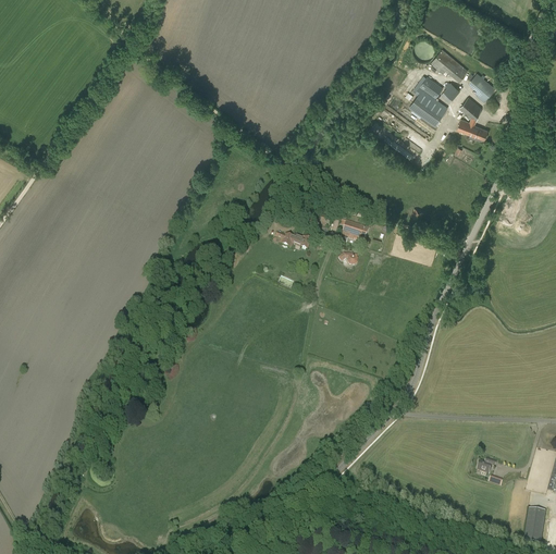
[(415,52),(415,53),(415,54),(416,56),(417,57),(418,58),(419,59),(420,59),(421,59),(422,60),(423,60),(424,60),(425,60),(427,60),(428,60),(429,59),(430,59),(431,58),(432,57),(433,57),(433,56),(434,54),(434,53),(435,53),(435,52),(435,51),(436,50),(436,49),(436,48),(435,46),(435,45),(435,44),(434,44),(434,42),(433,41),(432,40),(431,39),(430,39),(429,38),(428,38),(427,37),(425,37),(424,37),(423,37),(422,38),(420,38),(420,39),(419,39),(417,40),(417,41),(416,42),(415,42),(415,44),(415,45),(414,46),(414,48),(414,49),(414,50),(414,51),(415,52)]
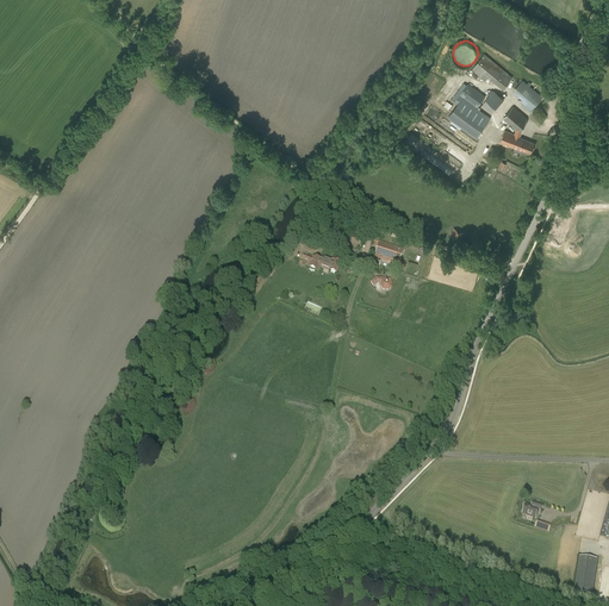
[(490,81),(493,77),(504,86),(514,74),(485,50),(472,67),(483,75),(490,81)]
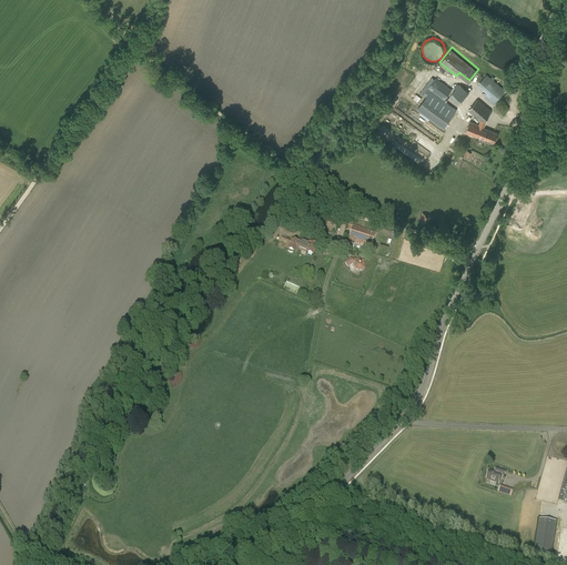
[(488,93),(487,94),(495,101),(506,88),(488,71),(478,82),(487,90),(485,91),(488,93)]
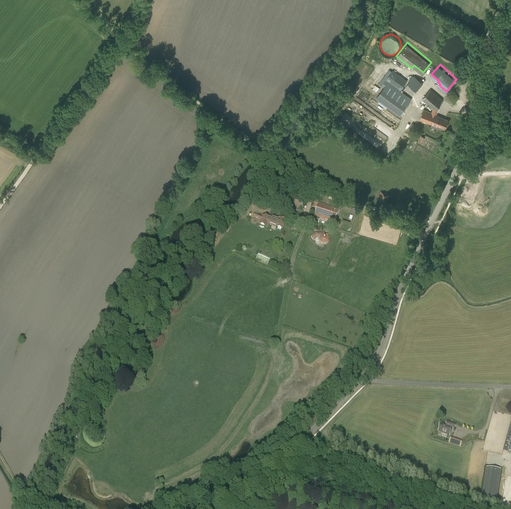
[(393,69),(390,67),(381,80),(383,81),(382,83),(385,85),(377,96),(401,113),(413,96),(401,88),(408,78),(393,68),(393,69)]
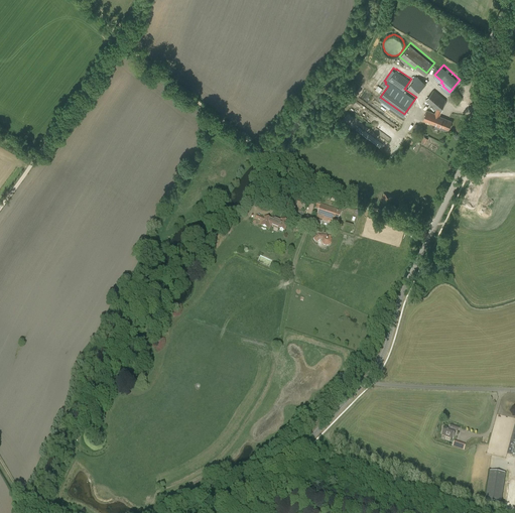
[(415,79),(409,85),(417,93),(427,81),(419,74),(418,75),(416,74),(413,78),(415,79)]
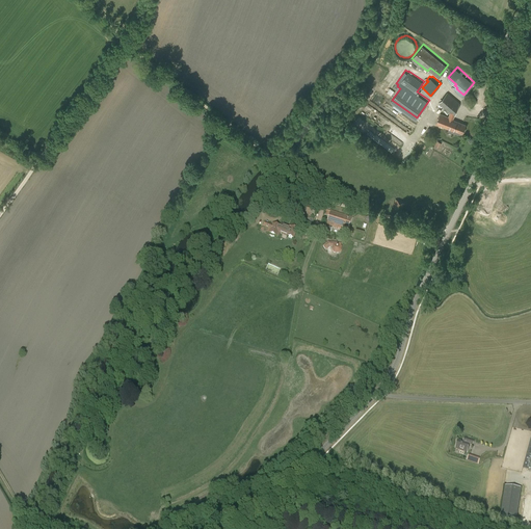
[(439,117),(452,123),(451,126),(450,127),(450,128),(454,130),(455,128),(463,131),(467,122),(454,116),(460,101),(449,90),(440,101),(451,110),(450,114),(441,111),(439,117)]
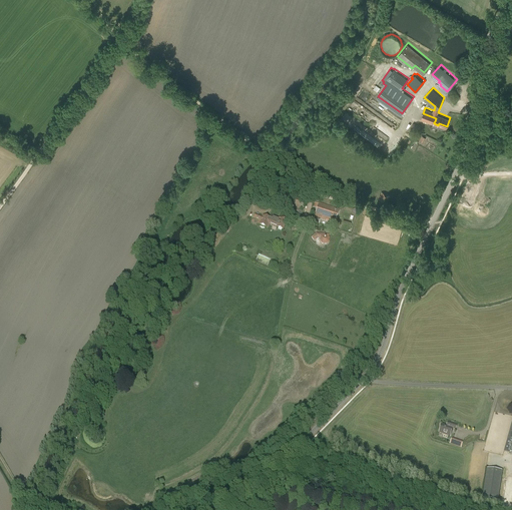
[(383,111),(367,101),(363,107),(367,110),(369,107),(381,115),(383,111)]
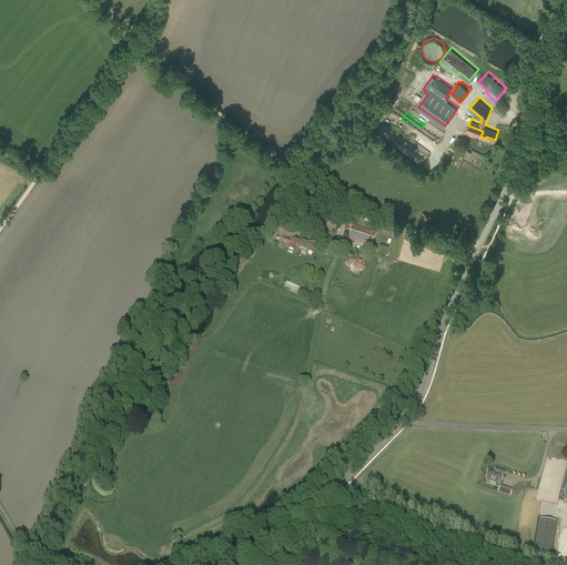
[(481,135),(482,134),(483,131),(468,125),(467,130),(481,135)]
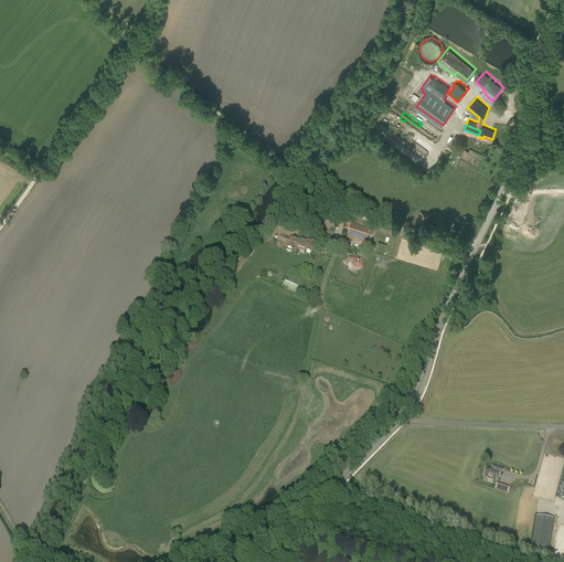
[(433,159),(431,163),(435,167),(444,151),(437,148),(432,159),(433,159)]
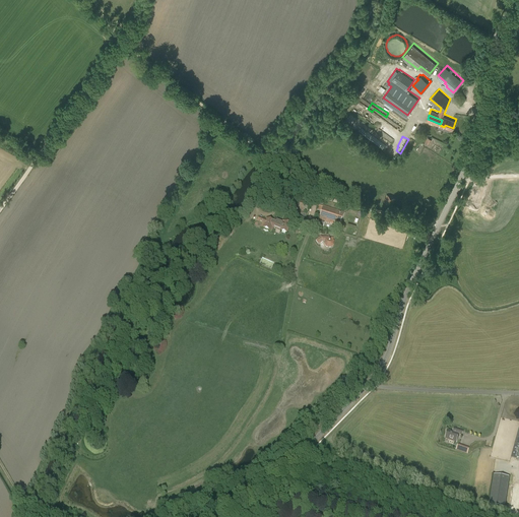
[(384,200),(393,204),(397,196),(388,192),(384,200)]
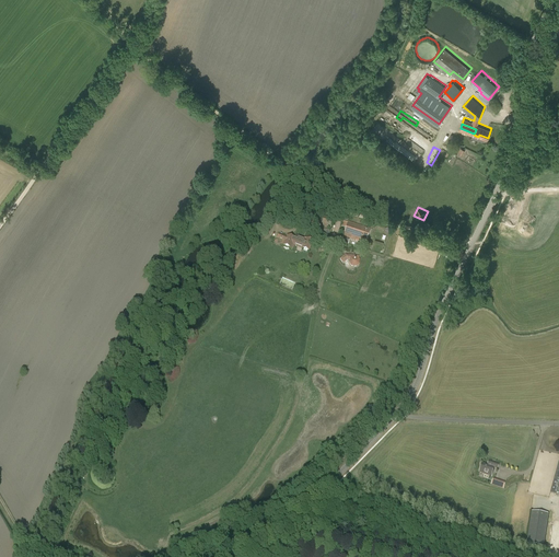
[(325,212),(323,218),(321,223),(330,227),(335,216),(328,213),(325,212)]
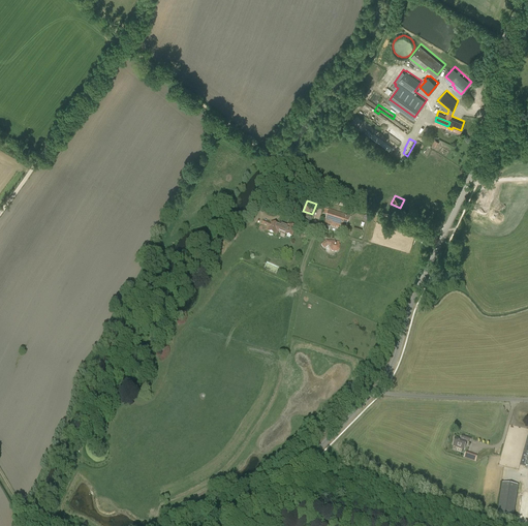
[(305,206),(296,203),(293,210),(301,212),(301,214),(299,213),(297,217),(301,218),(303,212),(303,211),(305,206)]
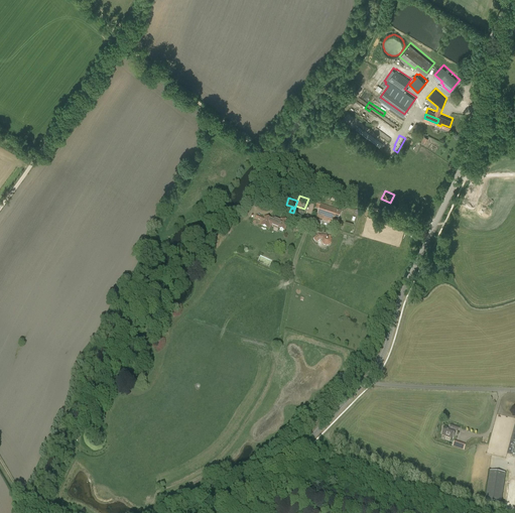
[(322,202),(315,220),(322,222),(324,217),(338,222),(342,209),(322,202)]
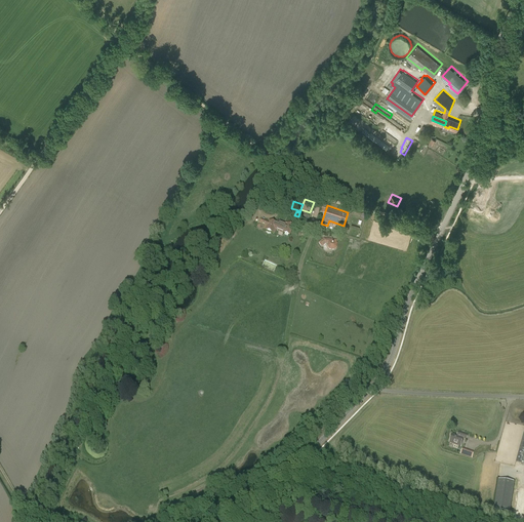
[(301,225),(307,226),(310,214),(305,212),(301,225)]
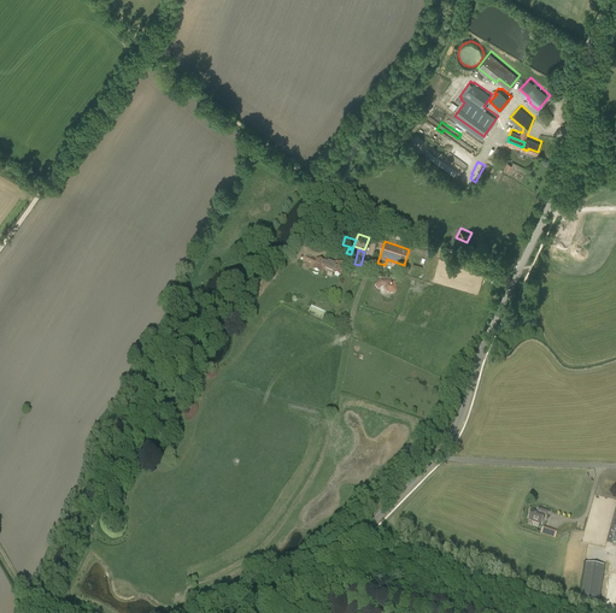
[(336,271),(341,273),(346,263),(339,259),(339,260),(327,257),(326,259),(318,257),(317,258),(308,254),(306,259),(315,263),(314,267),(315,269),(315,270),(318,271),(320,271),(320,270),(323,271),(326,266),(328,267),(329,266),(336,269),(336,271)]
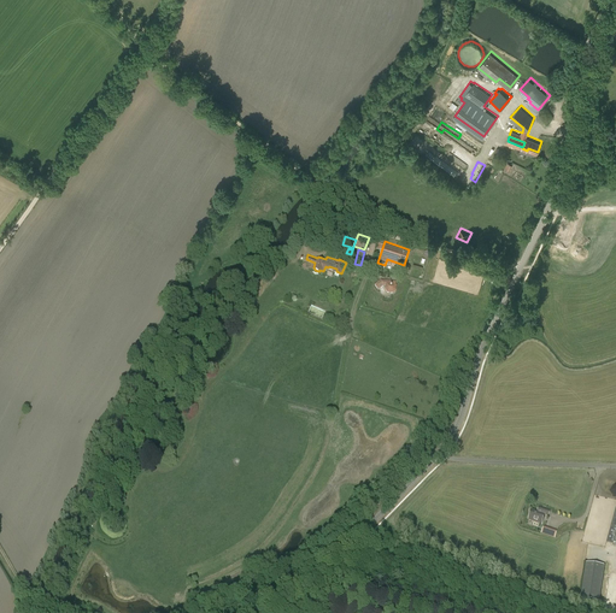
[(383,283),(387,284),(387,287),(388,290),(393,290),(396,288),(397,280),(386,278),(382,277),(376,282),(379,287),(383,283)]
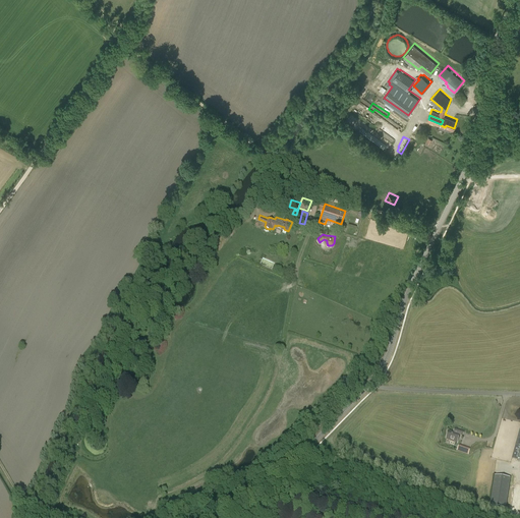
[(459,427),(457,430),(450,428),(448,437),(458,440),(461,432),(464,434),(465,429),(459,427)]
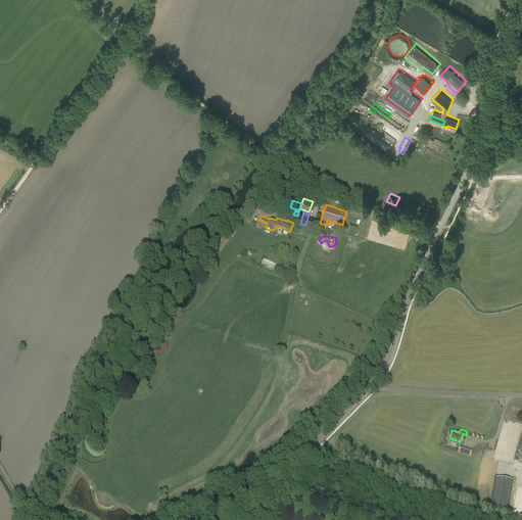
[(473,448),(462,444),(460,451),(471,455),(473,448)]
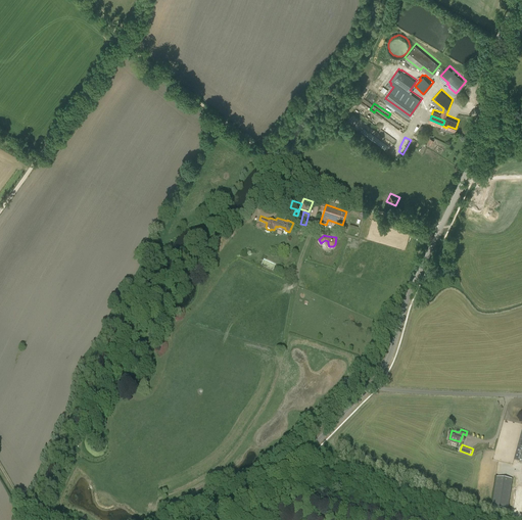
[(497,474),(493,505),(509,507),(513,476),(497,474)]
